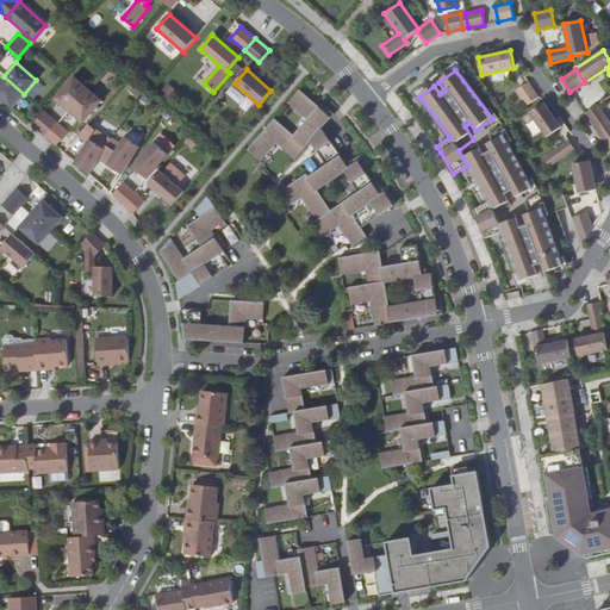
[(24,94),(4,76),(0,80),(0,97),(12,107),(24,94)]
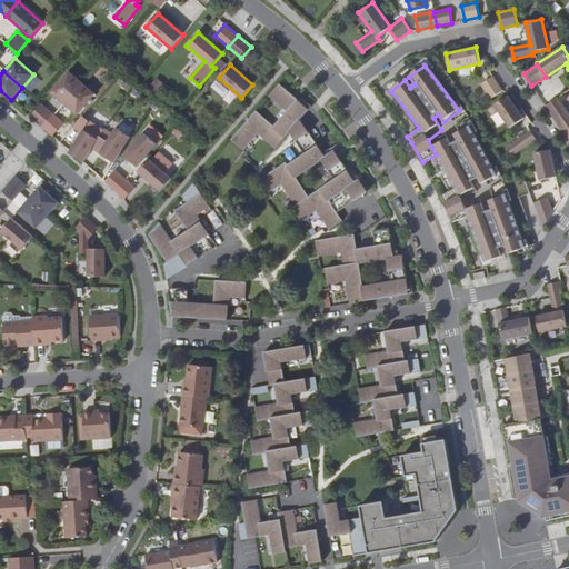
[(51,92),(63,103),(82,82),(69,71),(51,92)]
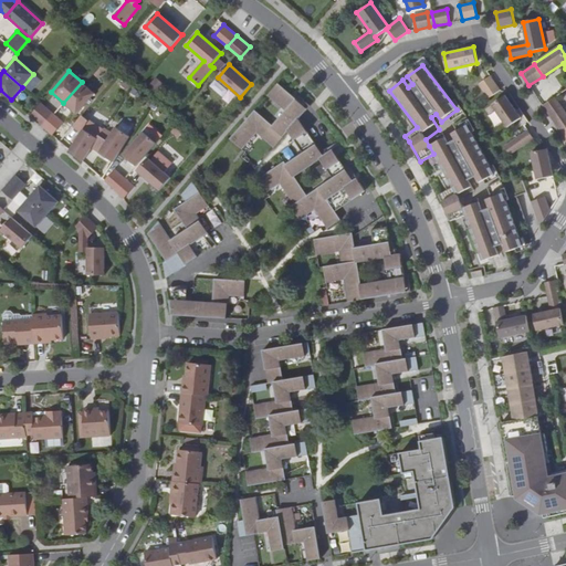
[(490,76),(478,84),(488,98),(501,91),(490,76)]
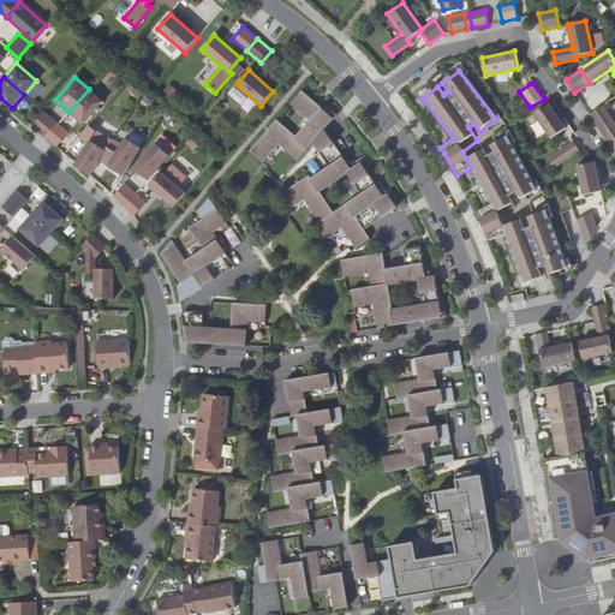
[(89,89),(69,112),(83,124),(102,102),(89,89)]
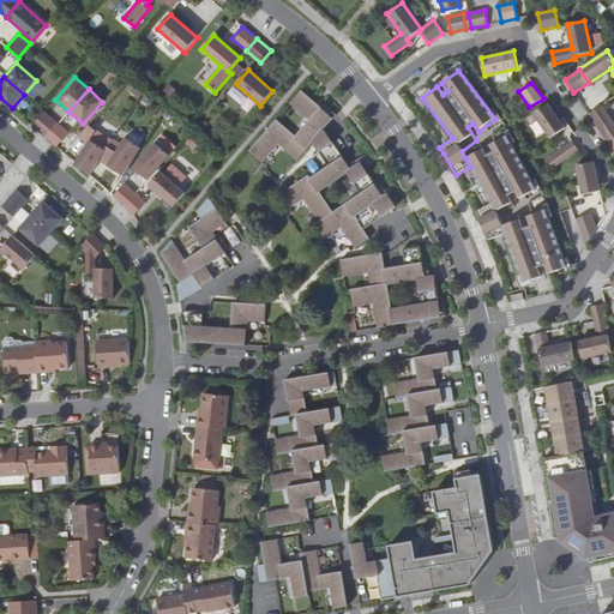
[(276,120),(250,151),(263,161),(278,142),(299,158),(314,140),(326,126),(333,118),(301,90),(290,103),(309,121),(296,137),(276,120)]
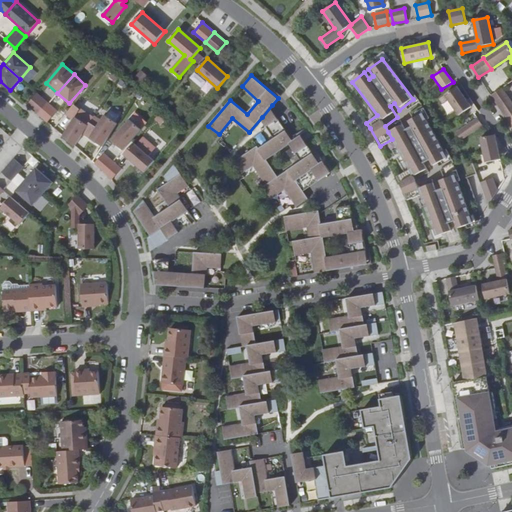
[(481,98),(489,92),(481,82),(474,88),(481,98)]
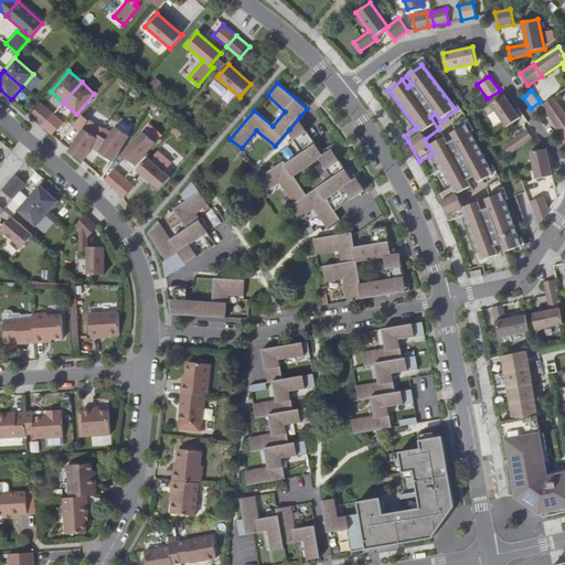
[(504,95),(491,105),(507,127),(520,118),(504,95)]
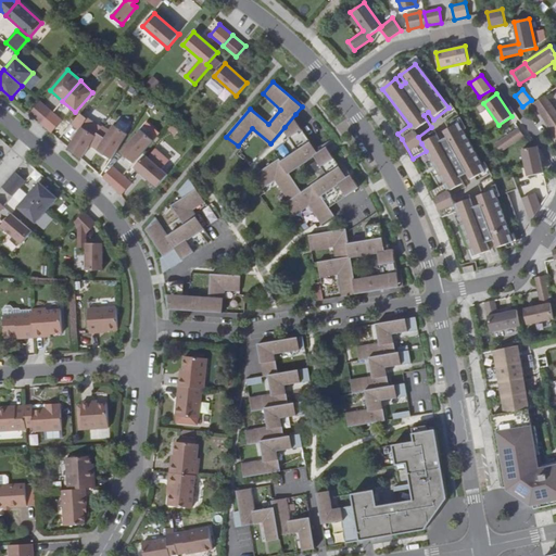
[(545,96),(533,103),(542,116),(554,108),(545,96)]
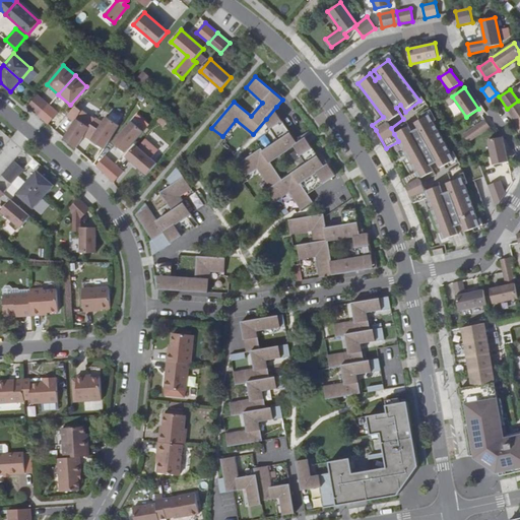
[(38,95),(27,107),(40,117),(50,106),(38,95)]
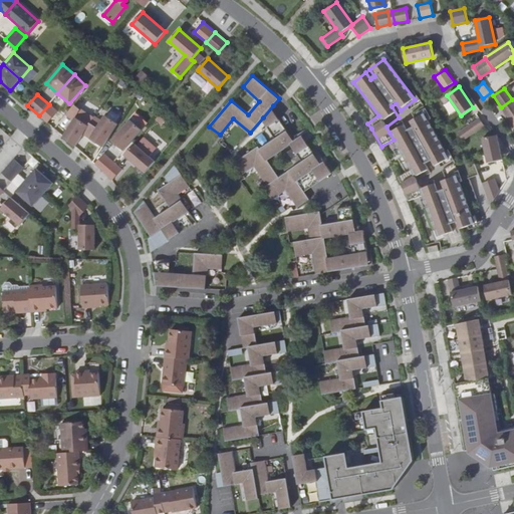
[(49,104),(39,115),(47,122),(57,111),(49,104)]
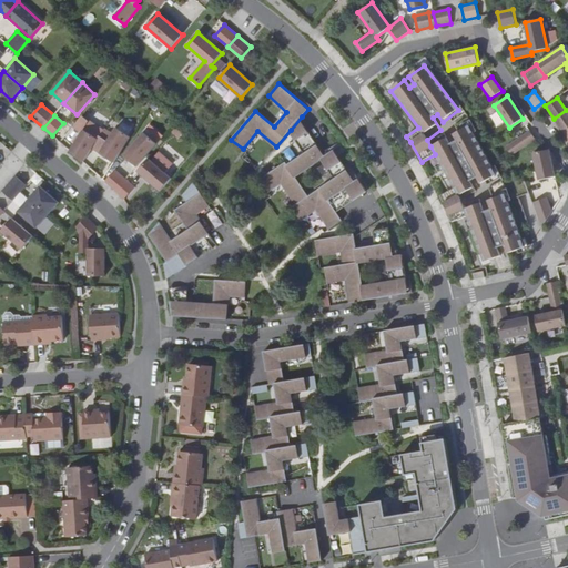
[(72,128),(80,134),(83,130),(90,122),(82,115),(72,128)]
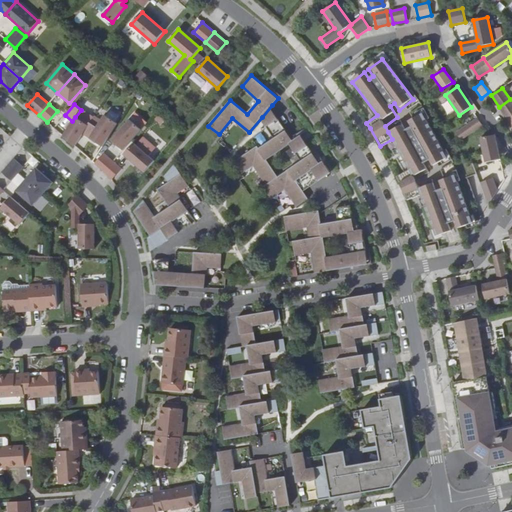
[(262,117),(264,121),(276,113),(272,105),(262,117)]
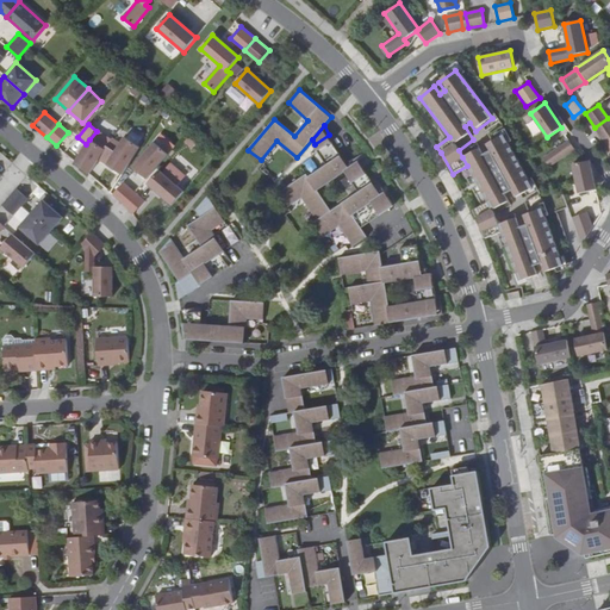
[(188,135),(184,142),(192,148),(198,141),(188,135)]
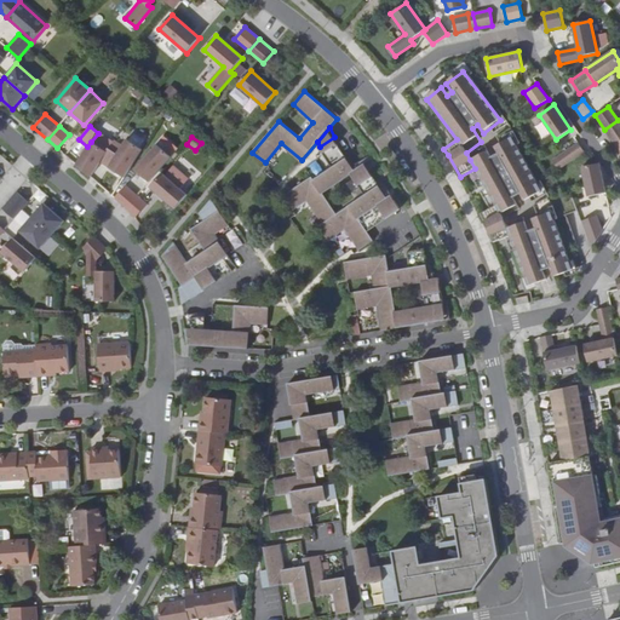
[(334,137),(320,147),(329,164),(311,174),(310,171),(280,189),(290,204),(305,195),(320,218),(315,222),(325,236),(343,225),(357,247),(371,239),(365,228),(357,217),(386,199),(366,166),(351,174),(360,189),(332,207),(319,187),(348,168),(352,166),(334,137)]
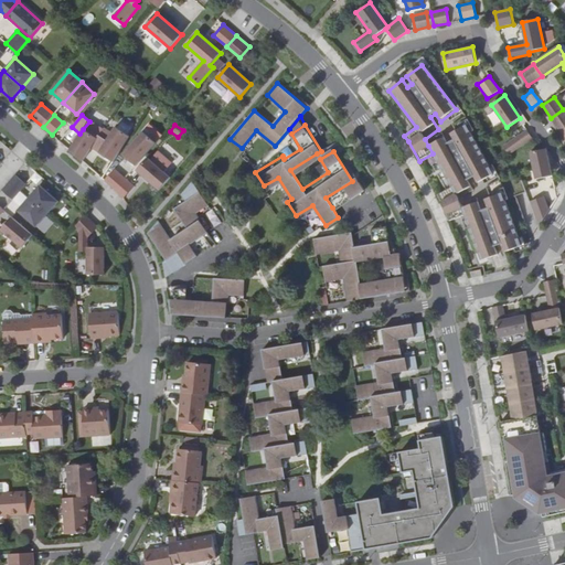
[(476,183),(492,174),(466,126),(449,135),(454,142),(448,145),(445,137),(428,146),(433,153),(451,189),(438,196),(446,213),(449,222),(466,215),(461,208),(457,201),(473,192),(467,181),(472,179),(476,183)]
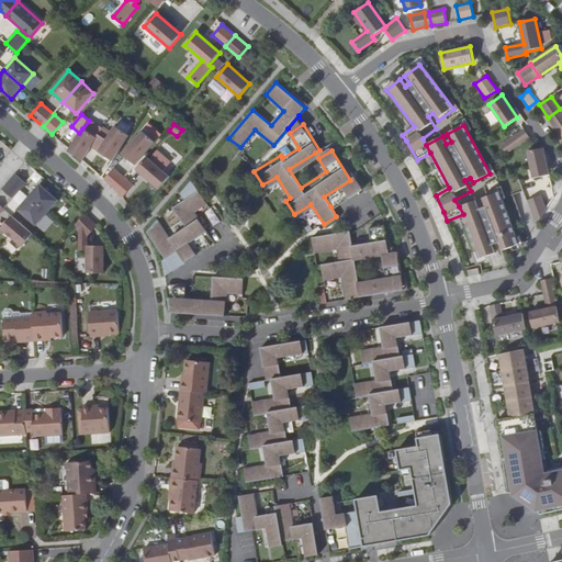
[(97,137),(82,128),(79,133),(69,149),(82,160),(89,149),(97,137)]
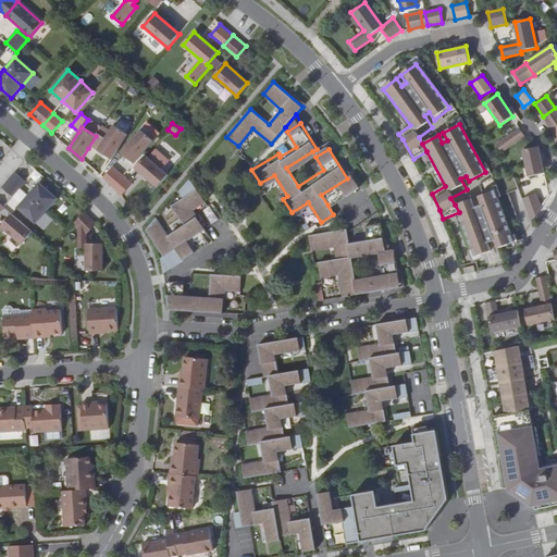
[(104,138),(96,152),(110,161),(126,136),(112,127),(104,138)]
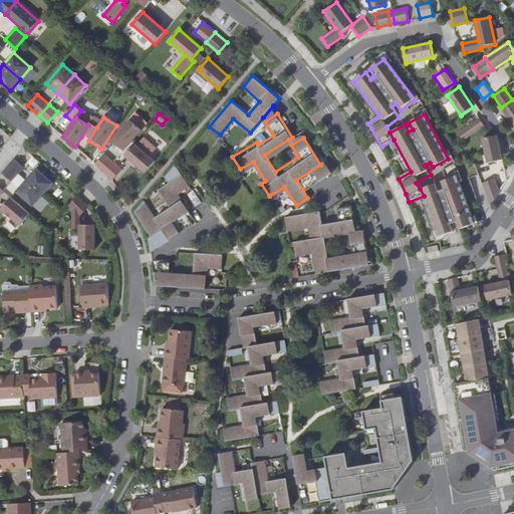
[(479,118),(458,133),(463,141),(484,125),(479,118)]
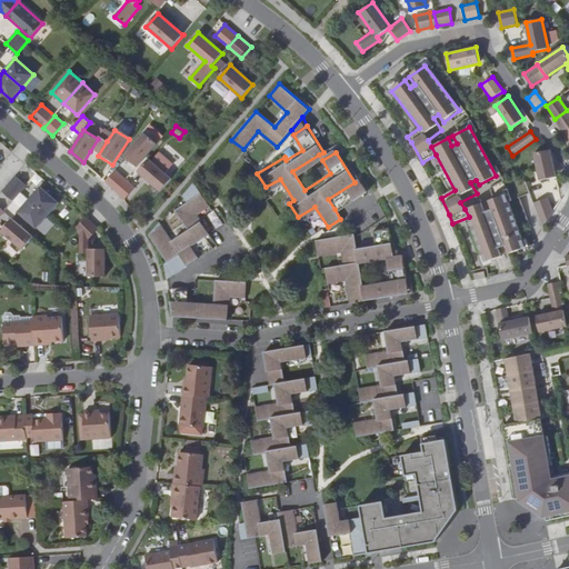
[(125,156),(137,167),(156,146),(143,135),(125,156)]
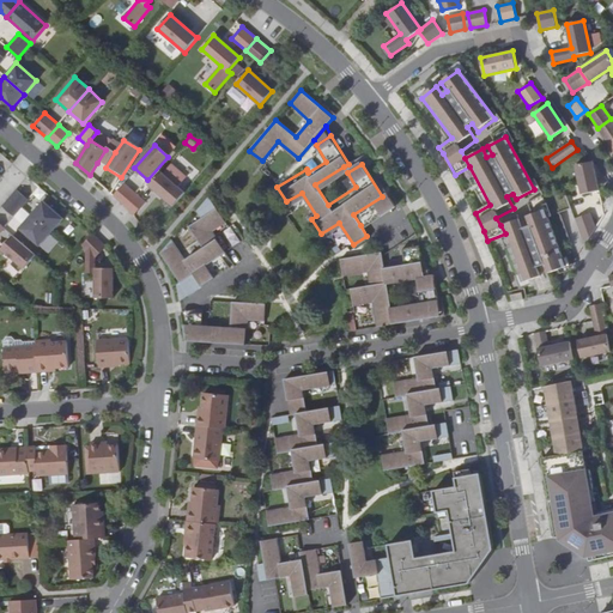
[(107,146),(105,150),(97,163),(105,168),(115,152),(107,146)]
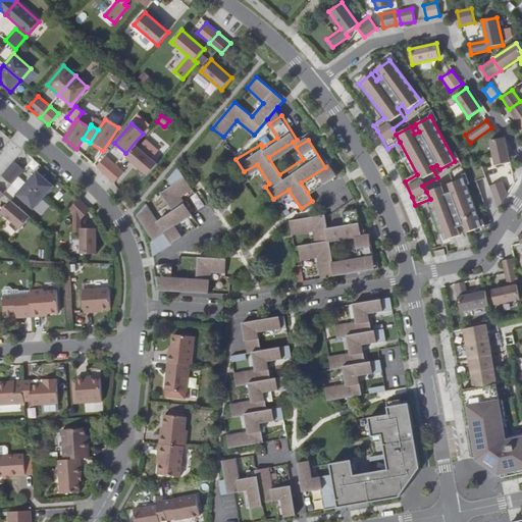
[(297,140),(293,142),(296,147),(308,140),(305,134),(297,140)]
